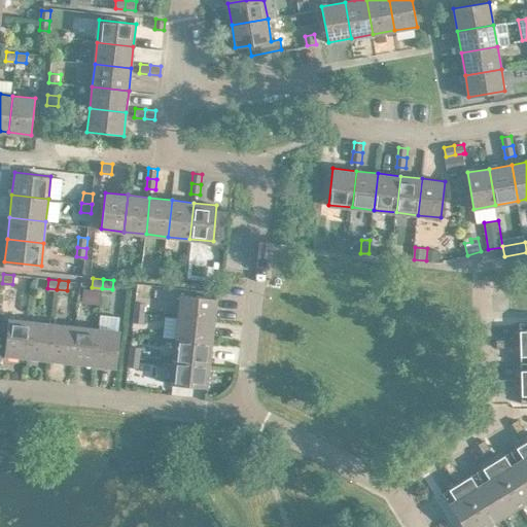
[(90,289),(88,303),(100,304),(101,290),(90,289)]
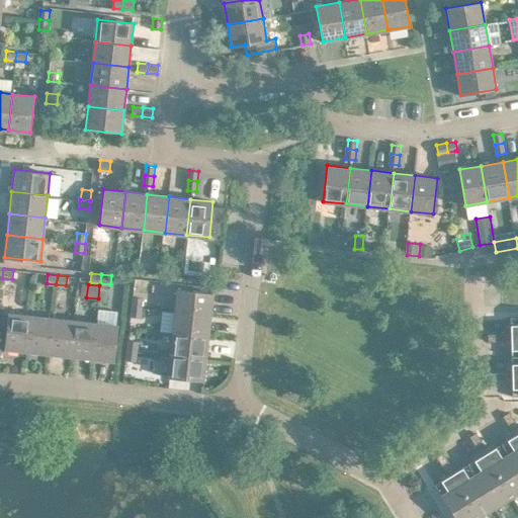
[(177,288),(175,312),(210,315),(212,292),(177,288)]
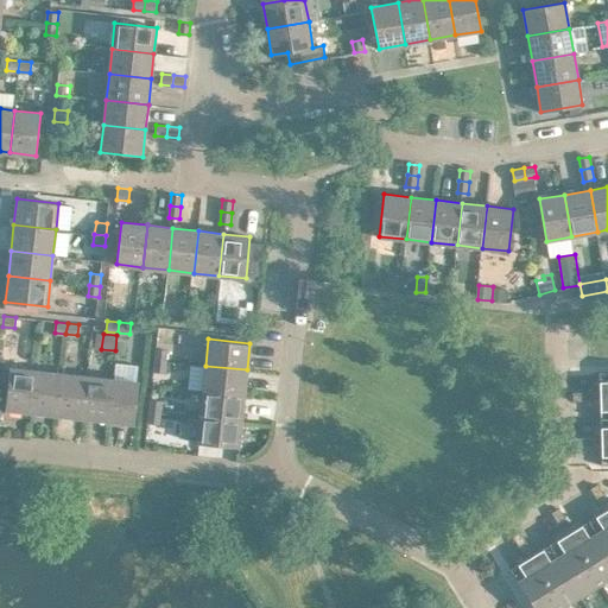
[(157,348),(156,360),(166,361),(168,349),(157,348)]
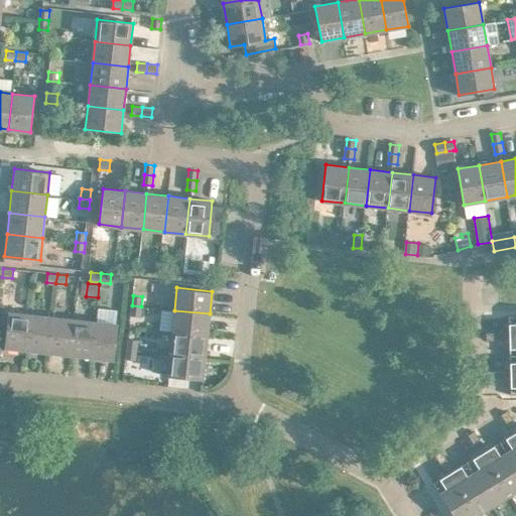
[(141,306),(132,305),(131,315),(140,316),(141,306)]
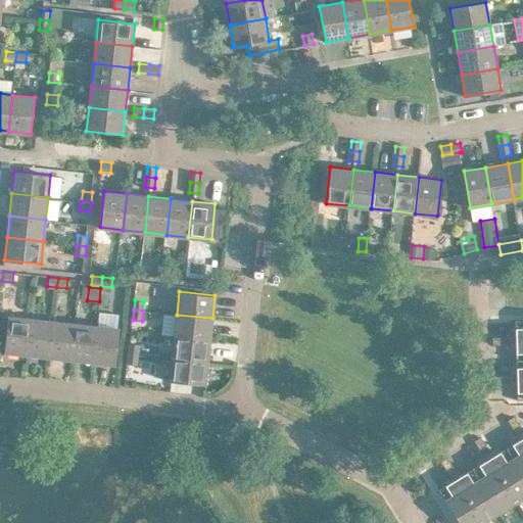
[(177,315),(174,336),(210,340),(212,318),(177,315)]
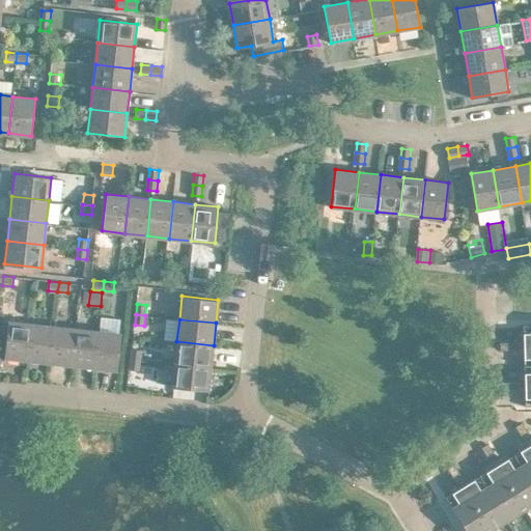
[(4,357),(27,360),(31,323),(8,320),(4,357)]
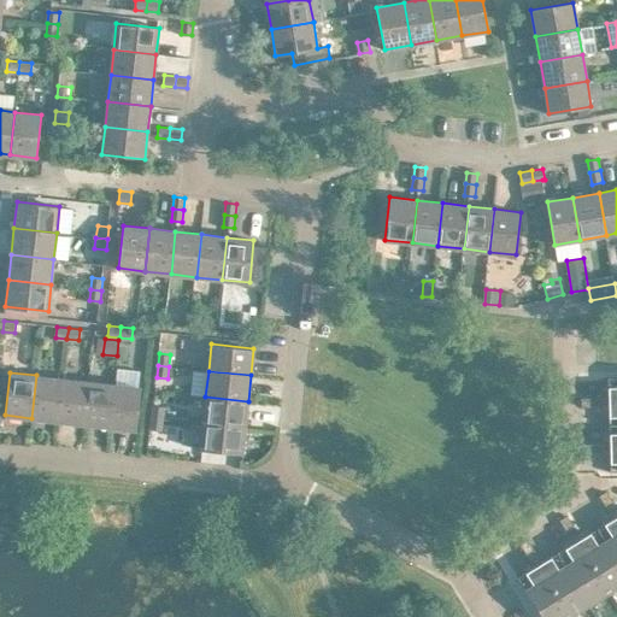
[(31,418),(58,421),(63,378),(36,375),(31,418)]
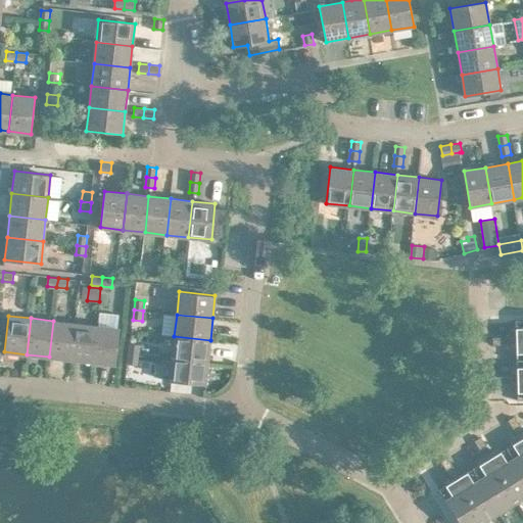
[(49,357),(70,360),(75,323),(53,321),(49,357)]
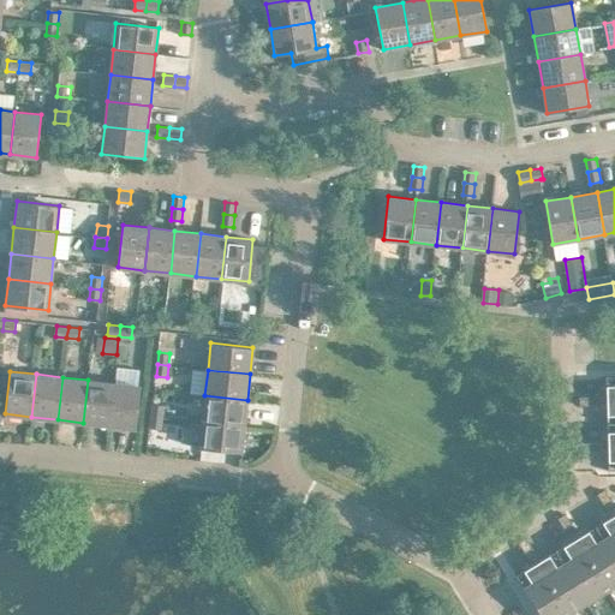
[(83,423),(109,425),(114,383),(88,380),(83,423)]
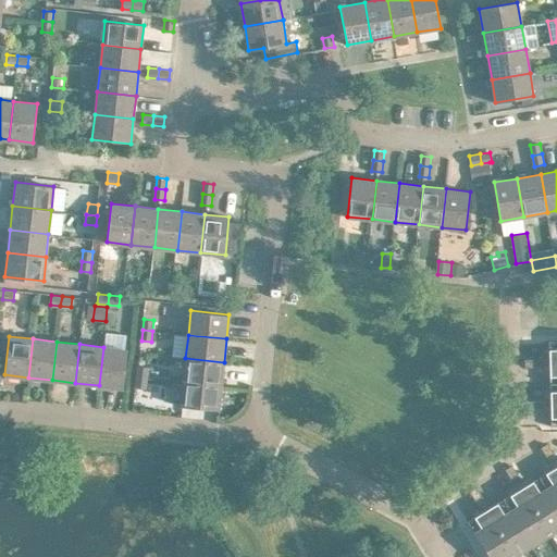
[(103,347),(99,385),(123,388),(127,349),(103,347)]
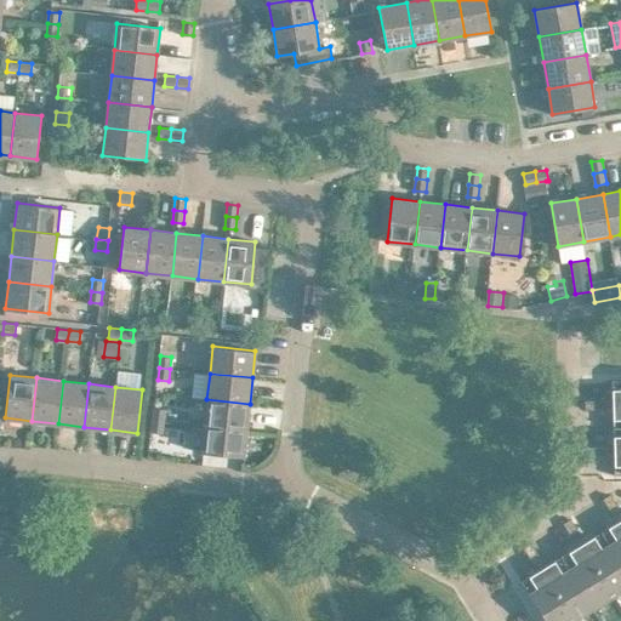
[(206,399),(204,426),(246,429),(250,404),(206,399)]
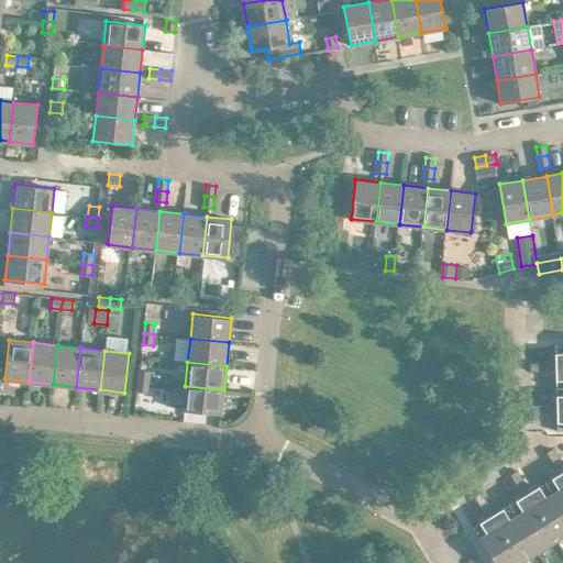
[(140,370),(139,381),(148,382),(150,371),(140,370)]
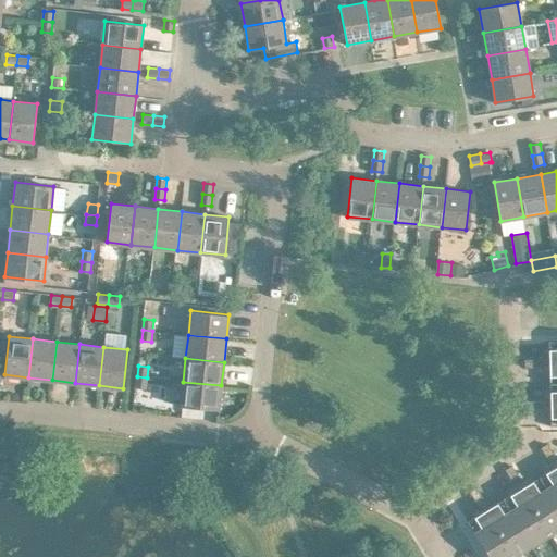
[(147,378),(137,376),(136,387),(146,388),(147,378)]
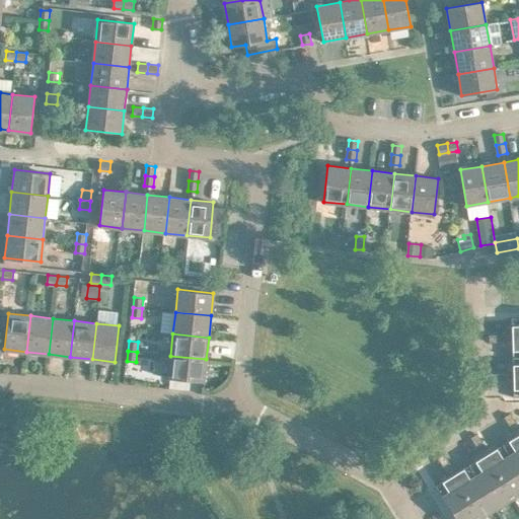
[(206,359),(170,356),(167,378),(204,382),(206,359)]
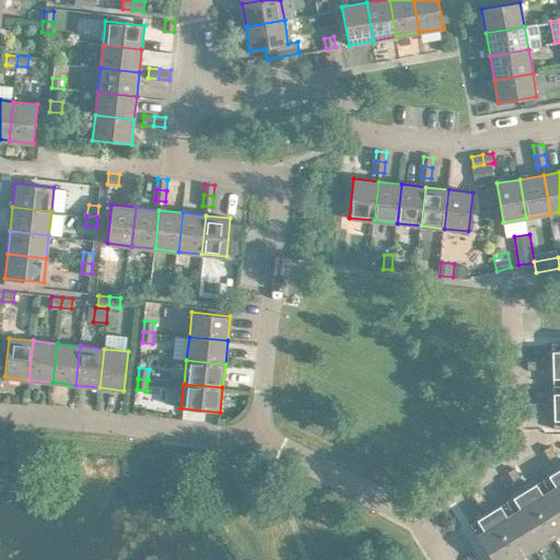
[(545,450),(549,457),(556,454),(550,445),(545,450)]
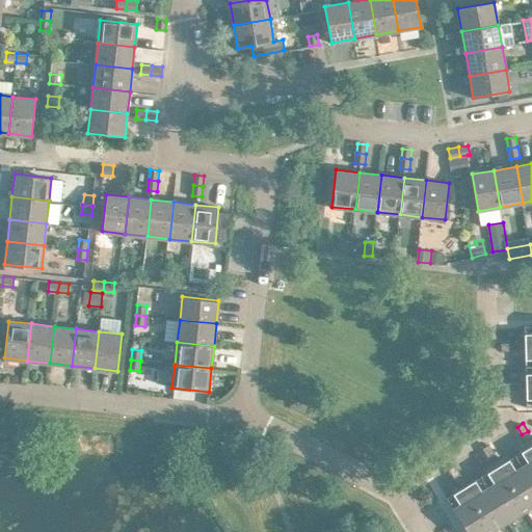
[(531,437),(528,431),(522,434),(527,443),(531,439),(531,437)]
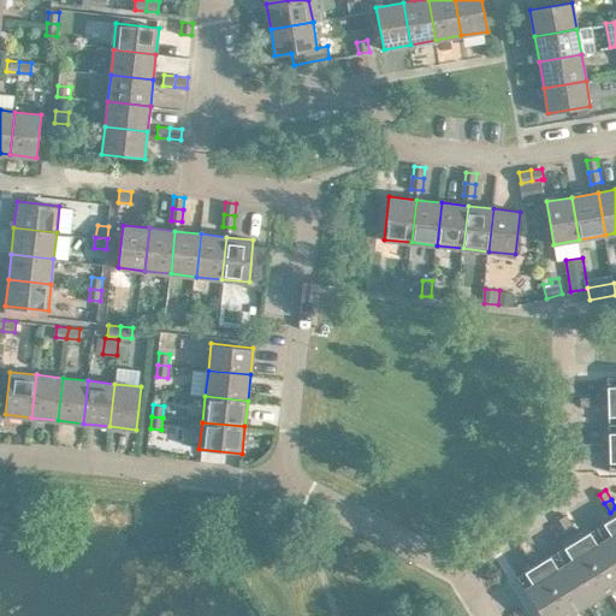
[(615,514),(597,527),(615,558),(615,514)]
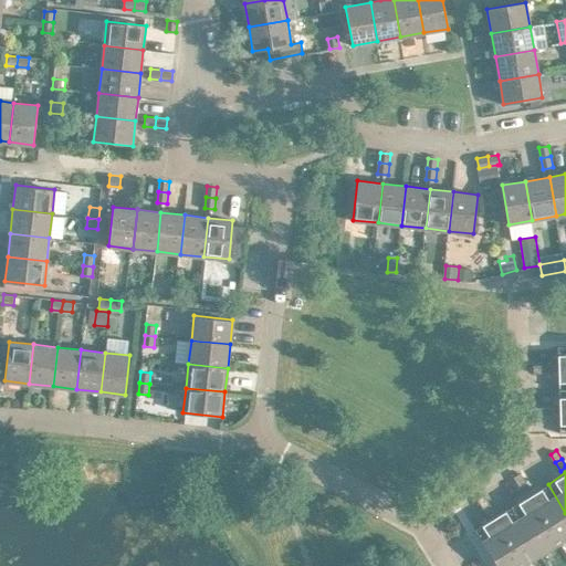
[(514,477),(519,484),(525,481),(521,473),(514,477)]
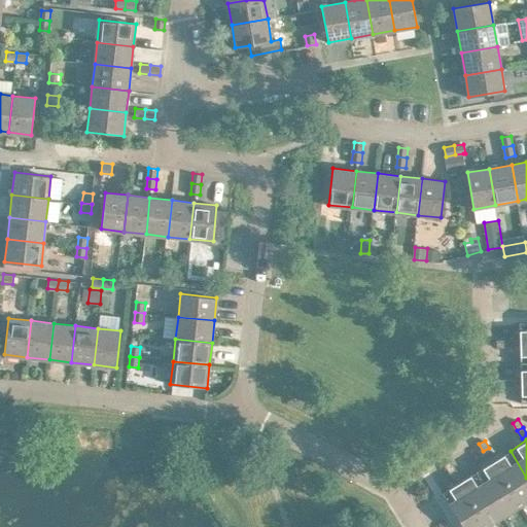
[(489,448),(483,451),(488,459),(494,455),(489,448)]
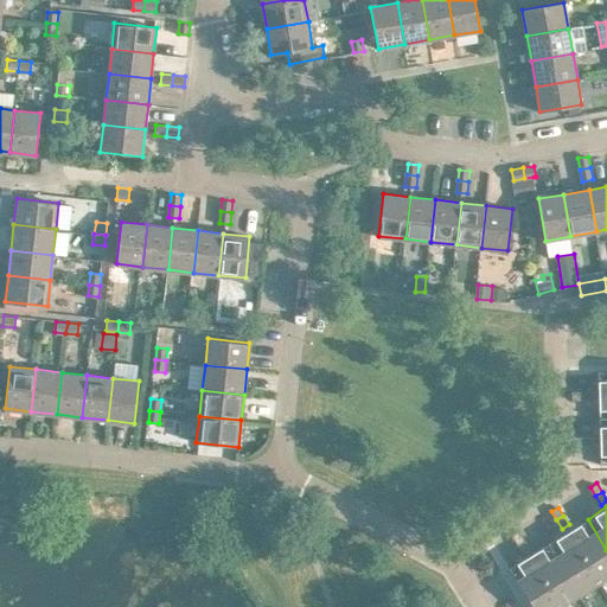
[(606,550),(588,519),(568,531),(599,582),(606,576),(606,550)]
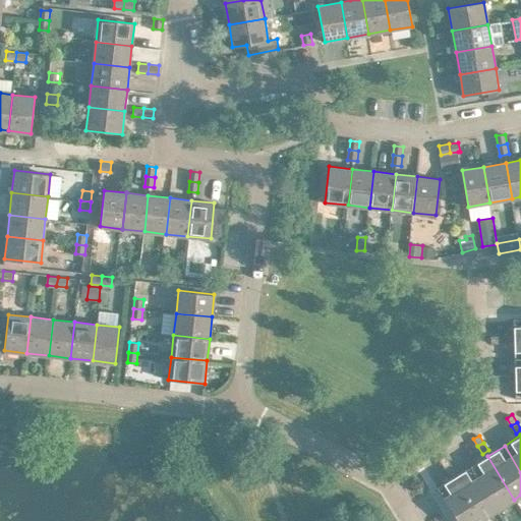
[(440,459),(445,467),(450,463),(446,456),(440,459)]
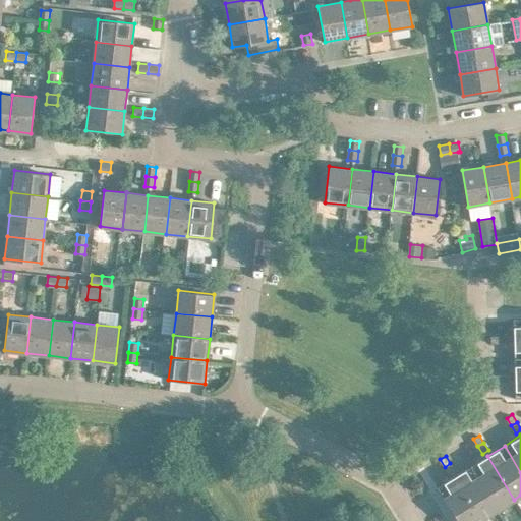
[(487,456),(471,466),(498,510),(514,500),(487,456)]
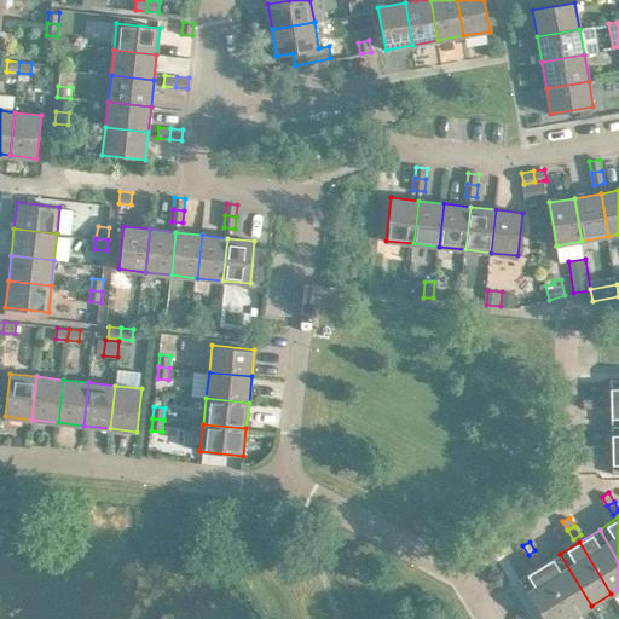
[(534,550),(528,555),(533,563),(541,559),(534,550)]
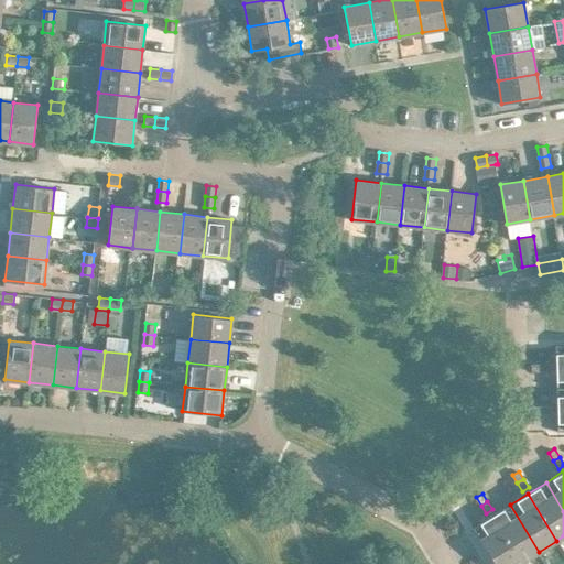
[(510,505),(492,516),(521,563),(539,552),(510,505)]
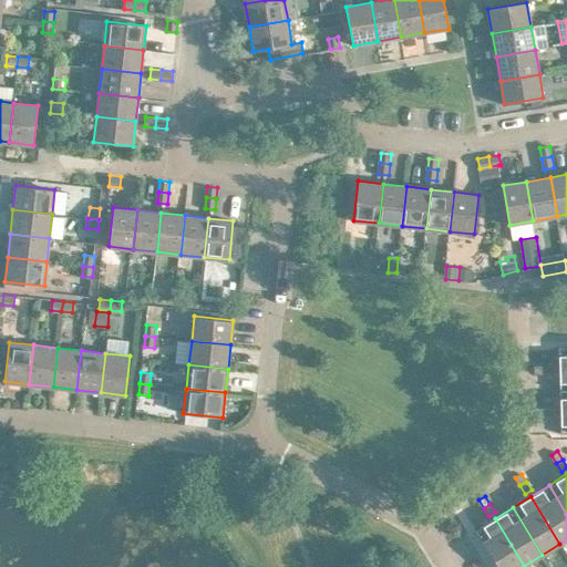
[(521,566),(524,566),(495,518),(475,531),(497,566),(521,566)]
